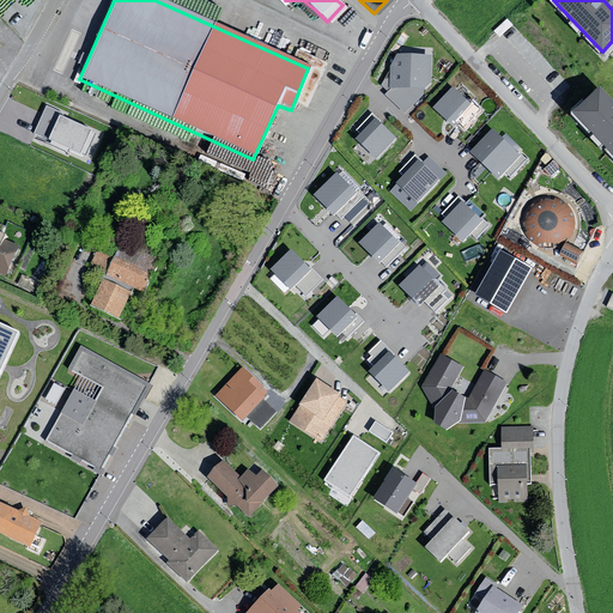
[(432,55),(398,54),(390,67),(390,89),(425,89),(431,83),(432,55)]
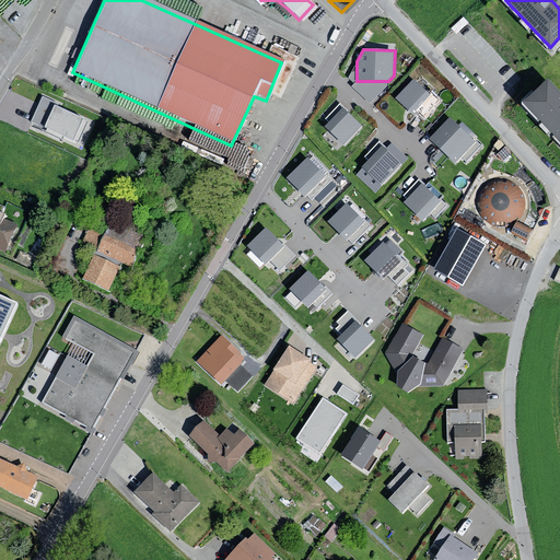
[(433,96),(415,79),(396,98),(416,116),(433,96)]
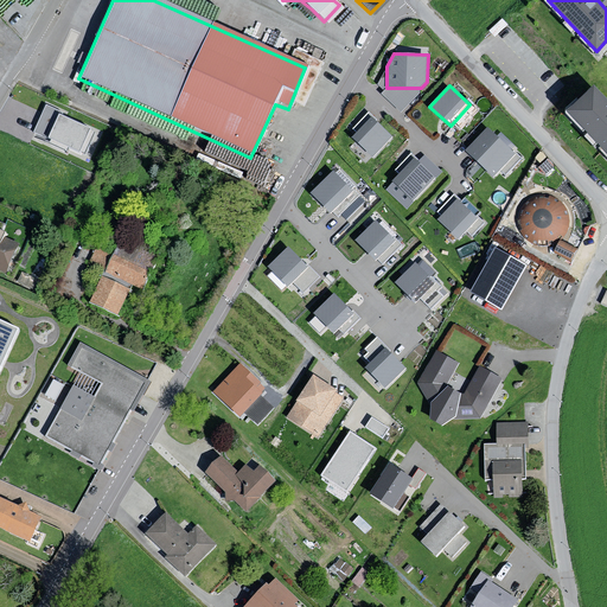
[(606,101),(594,88),(568,112),(606,153),(606,101)]
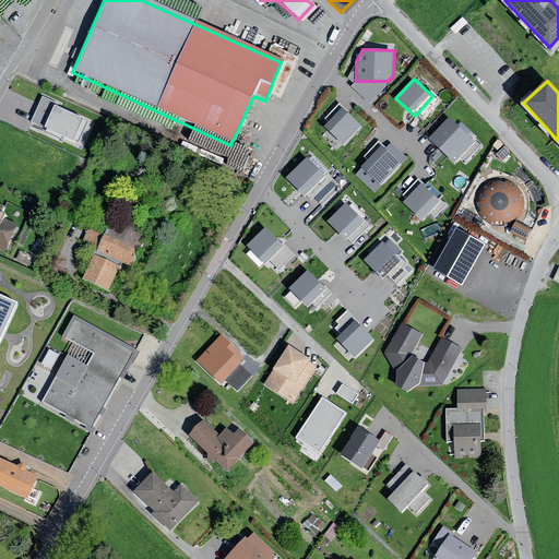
[(87,121),(42,99),(32,120),(79,141),(87,121)]
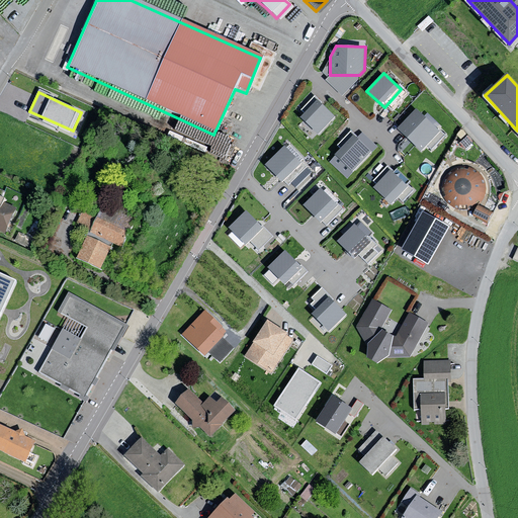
[(335,115),(318,99),(301,117),(319,134),(335,115)]
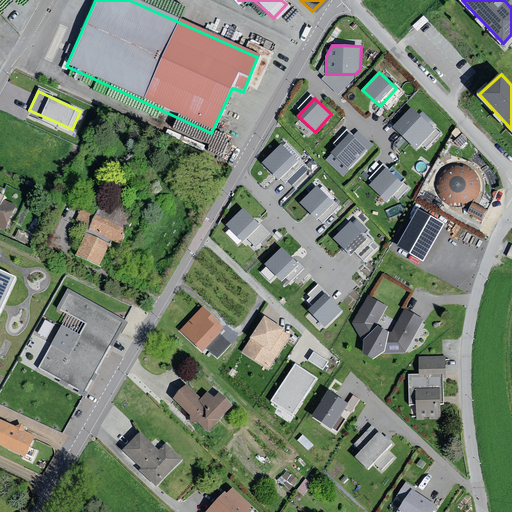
[(435,130),(412,108),(394,127),(416,149),(435,130)]
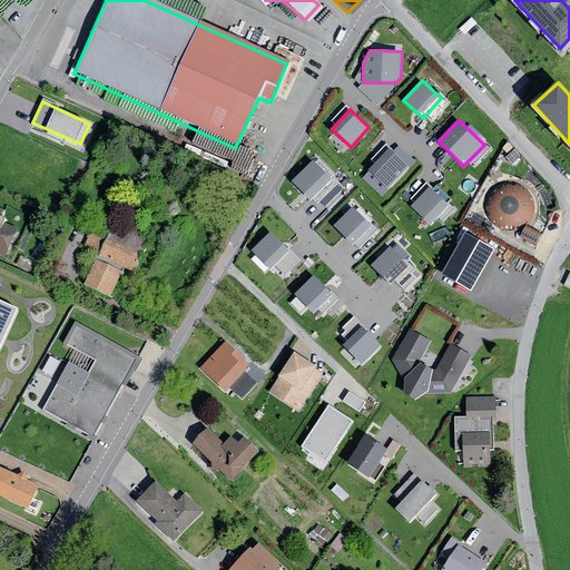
[(400,145),(394,150),(410,167),(416,161),(400,145)]
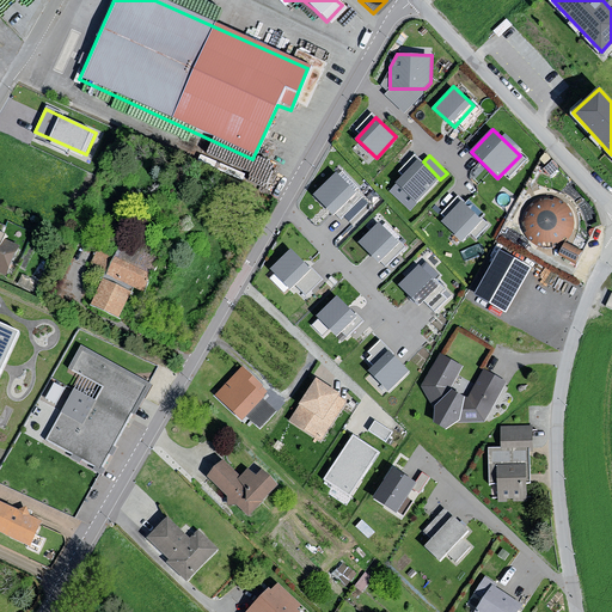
[(423,161),(420,159),(397,181),(417,201),(440,179),(423,161)]
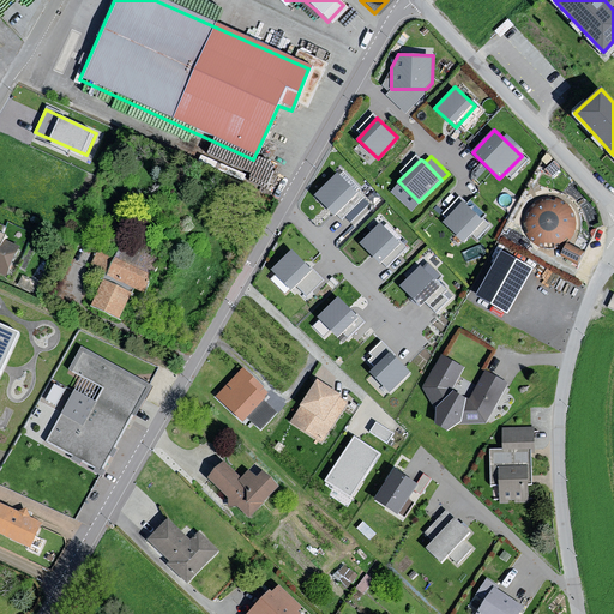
[(357,193),(338,172),(314,194),(335,215),(357,193)]
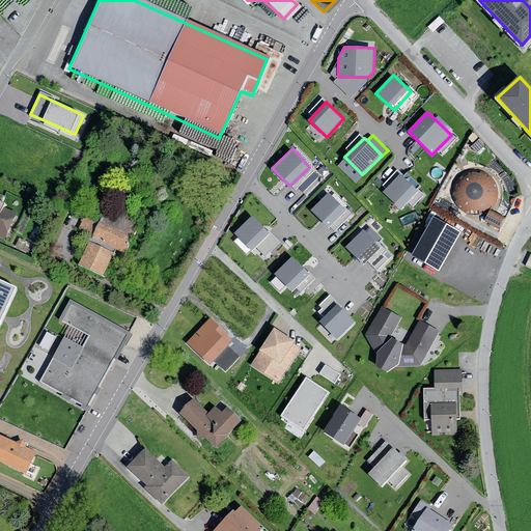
[(456,208),(463,213),(469,215),(476,215),(483,213),(490,207),(494,201),(495,194),(495,187),(492,180),(486,174),(479,171),(472,170),(465,171),(458,175),(453,182),(451,188),(450,195),(452,202),(456,208)]
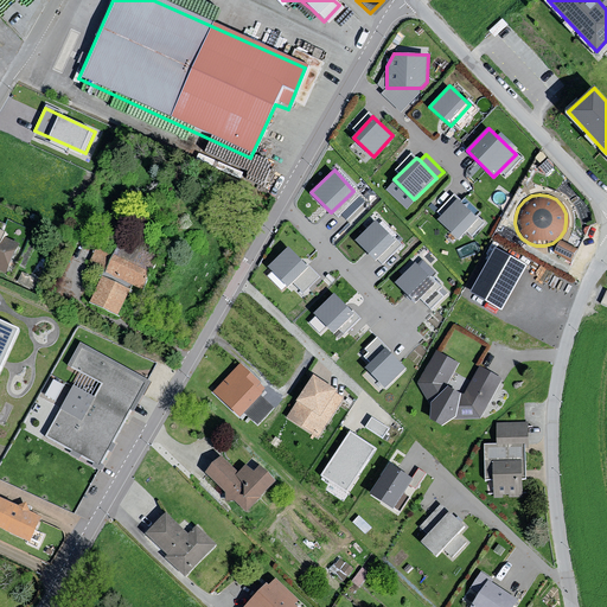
[(478,218),(458,199),(438,221),(459,240),(478,218)]
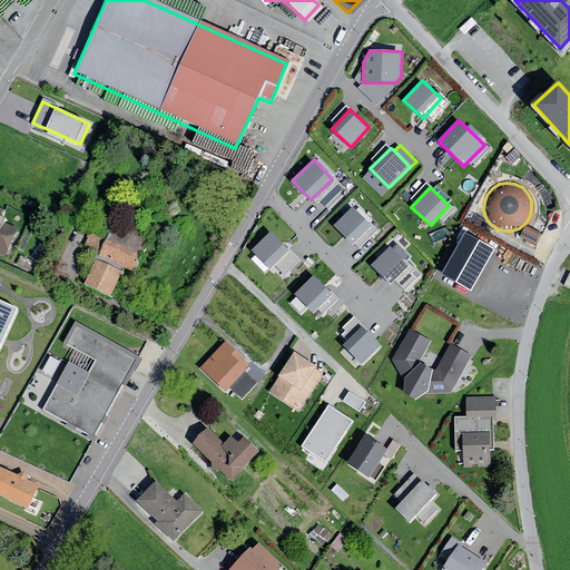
[(372,224),(353,206),(334,225),(354,243),(372,224)]
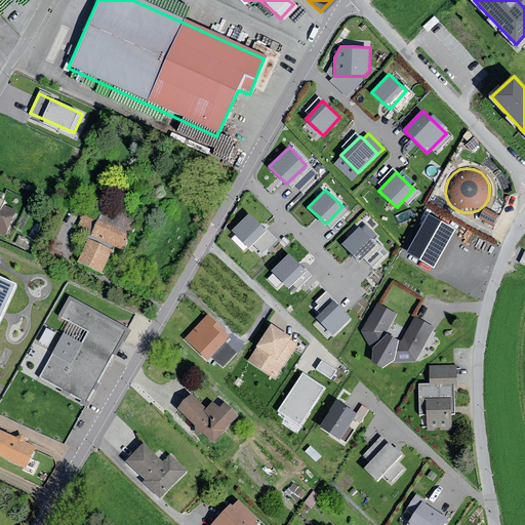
[(0,237),(12,211),(0,206),(0,237)]
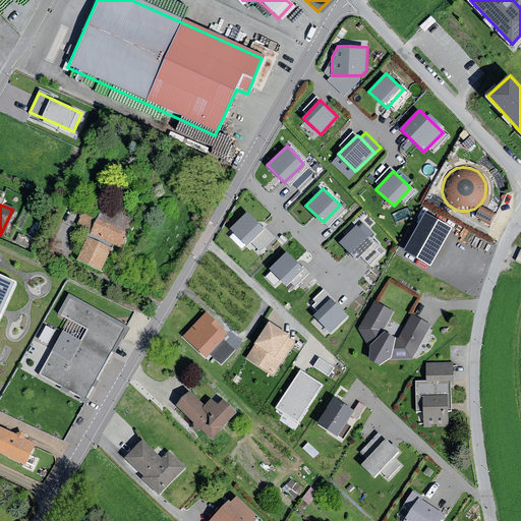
[(481,208),(478,217),(493,221),(496,212),(481,208)]
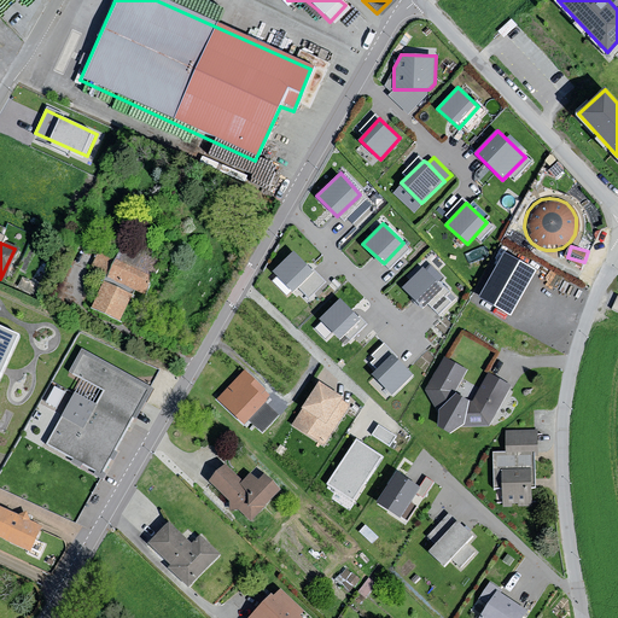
[(314,269),(293,250),(274,272),(295,291),(314,269)]
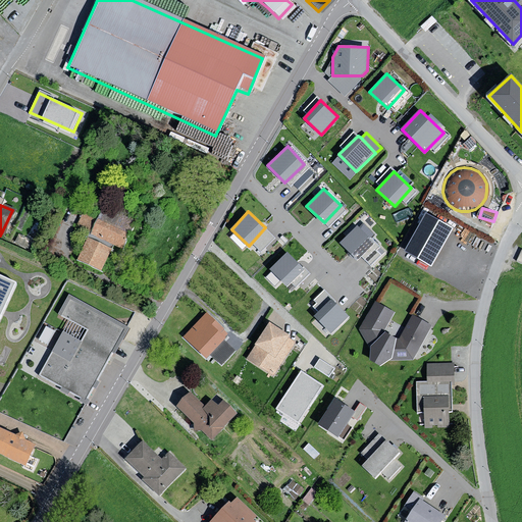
[(132,226),(99,212),(93,219),(81,213),(74,227),(87,235),(73,262),(98,272),(111,246),(119,252),(132,226)]
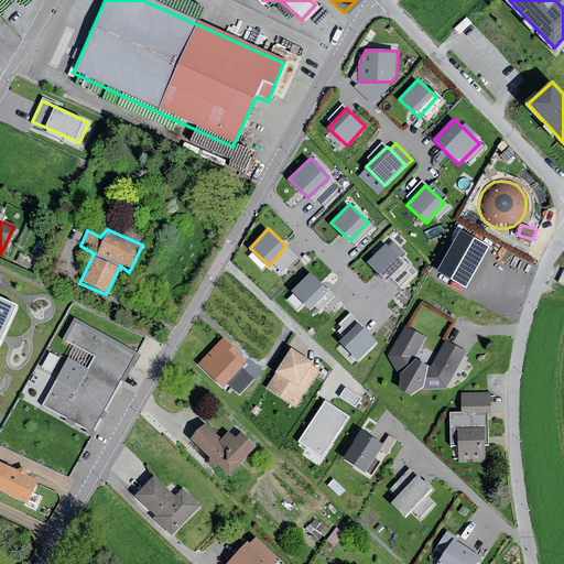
[(489,248),(461,231),(438,271),(467,288),(489,248)]
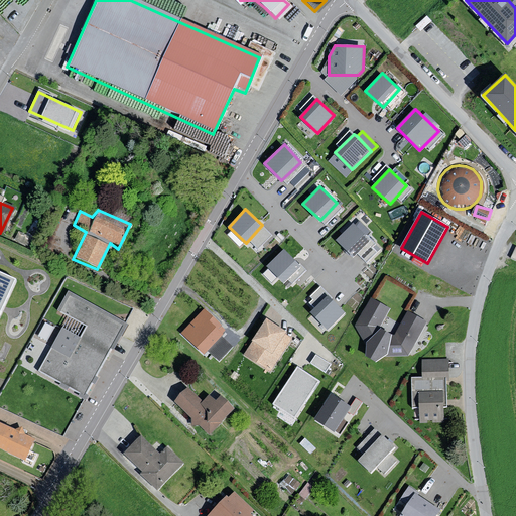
[(370,239),(353,223),(337,241),(354,257),(370,239)]
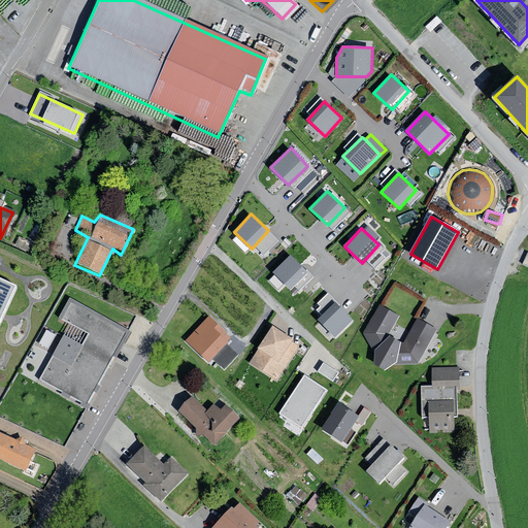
[(308,271),(291,255),(274,272),(292,289),(308,271)]
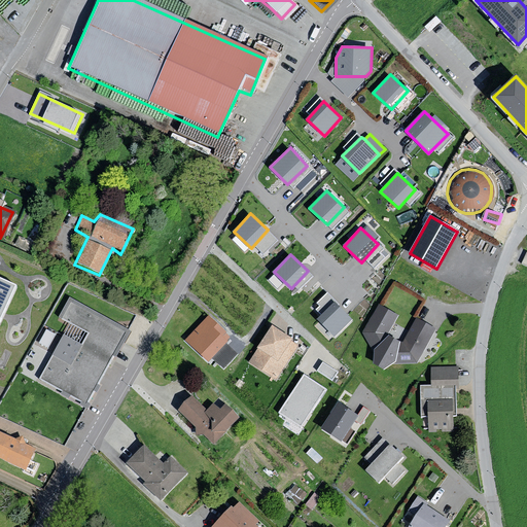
[(0,322),(16,285),(0,277),(0,322)]
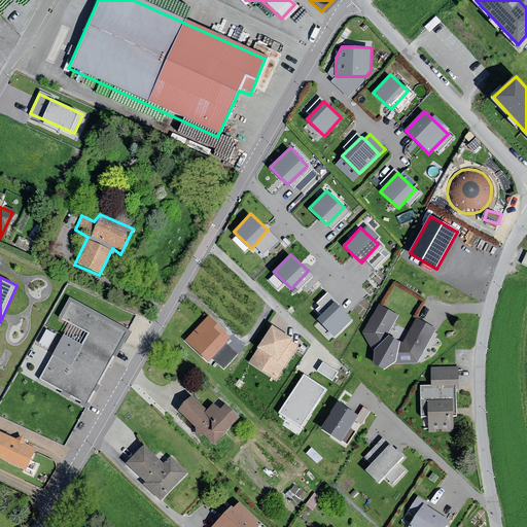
[(352,318),(335,302),(318,320),(336,337),(352,318)]
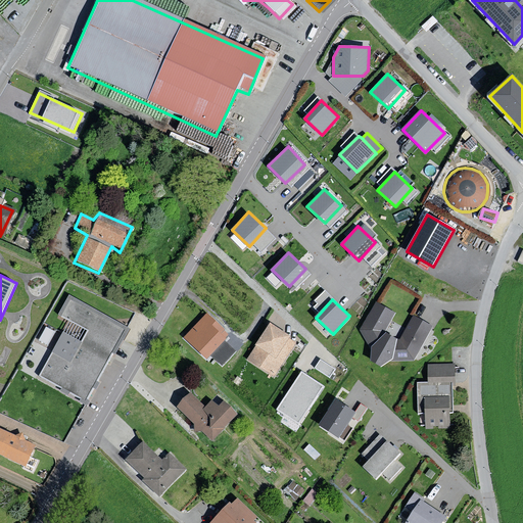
[(67,300),(57,319),(85,331),(67,364),(49,353),(37,379),(83,406),(124,330),(67,300)]
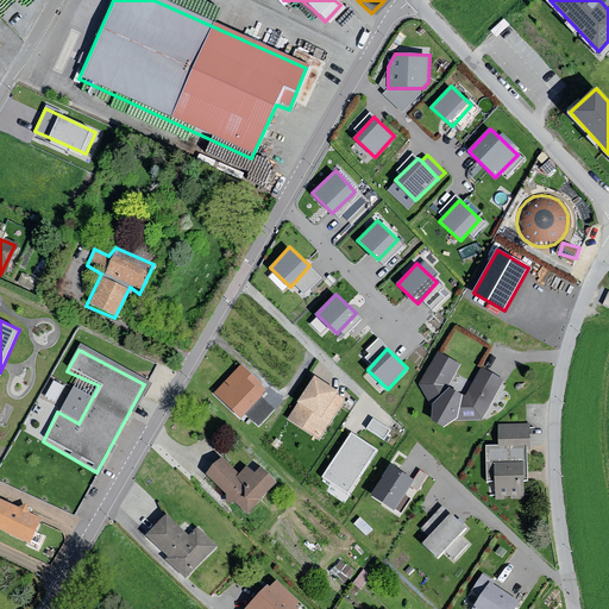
[(500,381),(478,368),(465,395),(460,399),(458,396),(446,388),(458,363),(435,352),(418,384),(429,403),(426,415),(428,424),(441,427),(453,421),(465,421),(472,421),(478,421),(500,381)]
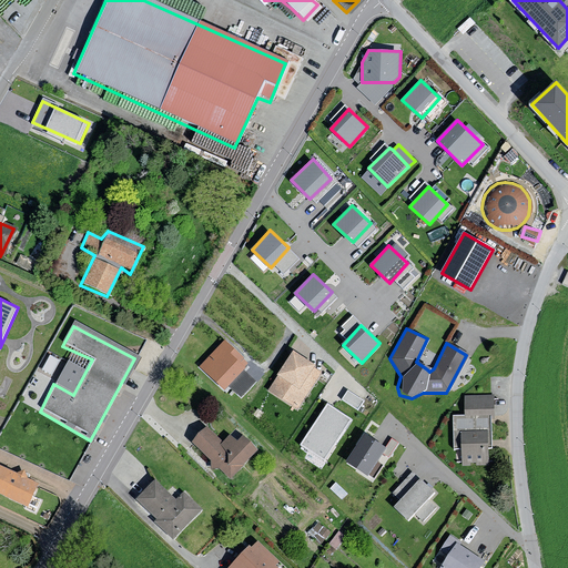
[(225,342),(202,366),(225,389),(246,368),(243,365),(246,363),(225,342)]
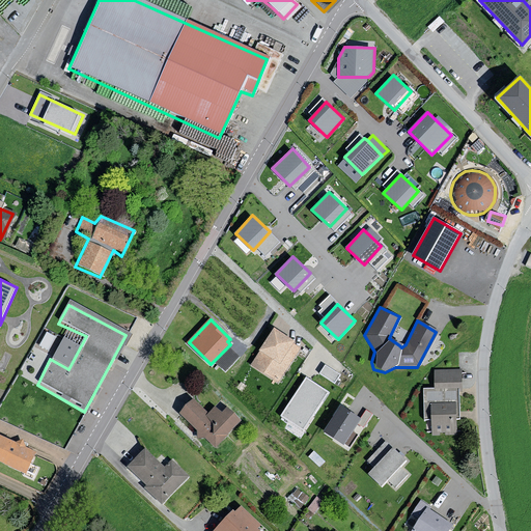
[(51,348),(57,334),(48,330),(42,345),(51,348)]
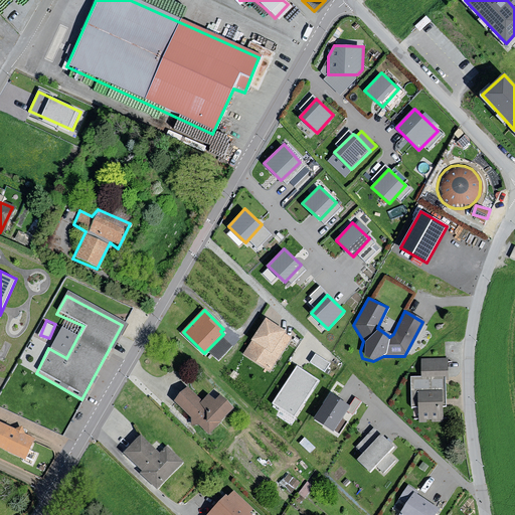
[(293,337),(267,320),(244,354),(271,371),(293,337)]
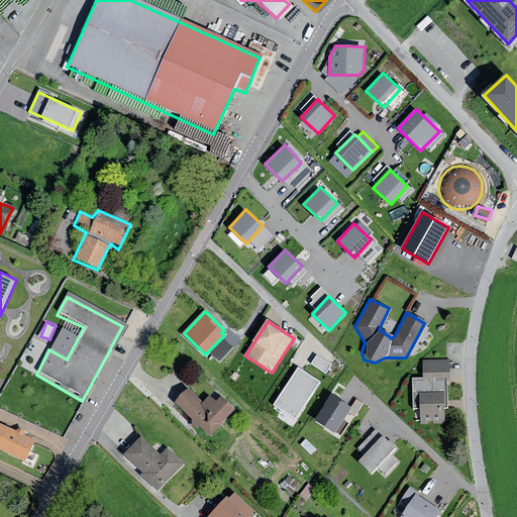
[(331,366),(317,356),(312,364),(326,374),(331,366)]
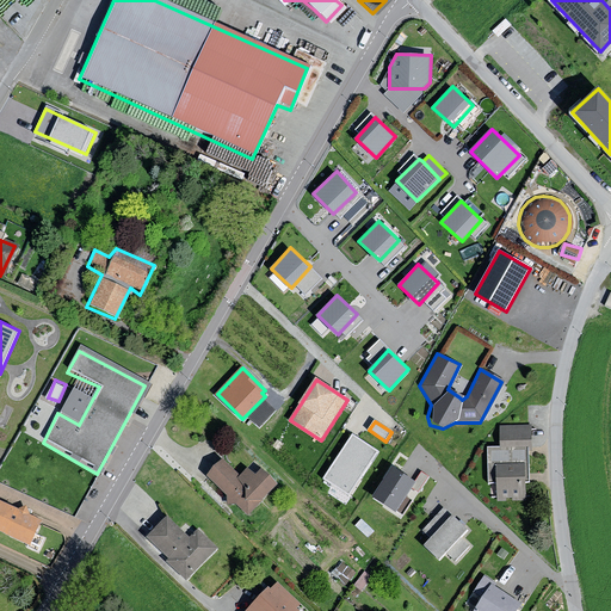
[(528,425),(497,427),(497,448),(523,449),(528,449),(528,425)]
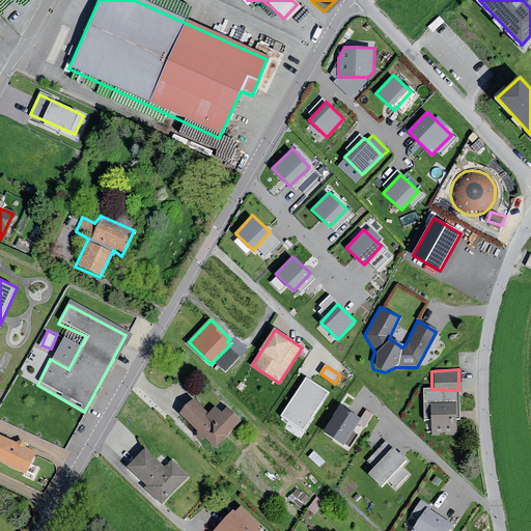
[(330,392),(307,378),(282,416),(305,430),(330,392)]
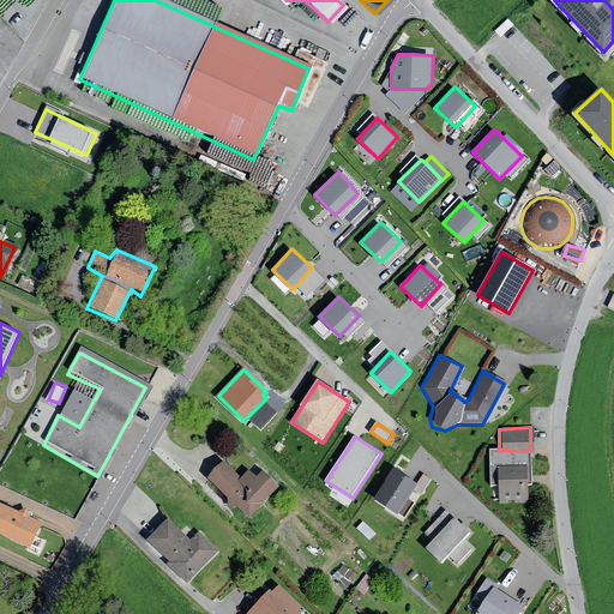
[(525,451),(499,450),(487,450),(487,487),(494,487),(497,505),(525,504),(524,485),(530,486),(525,451)]
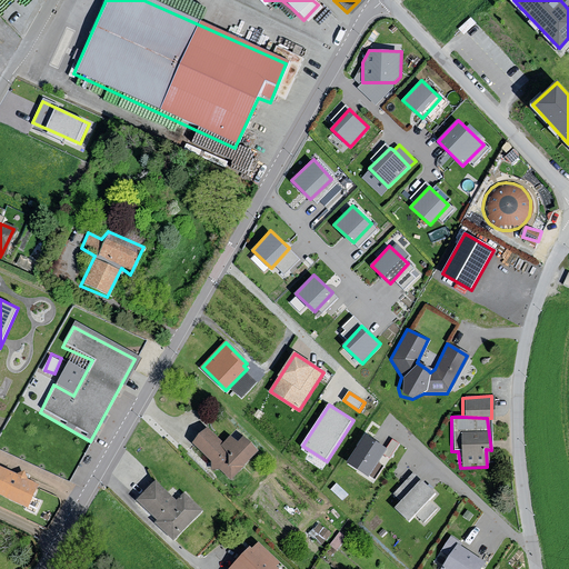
[(209,429),(195,443),(231,479),(258,450),(242,435),(237,441),(229,435),(222,441),(209,429)]
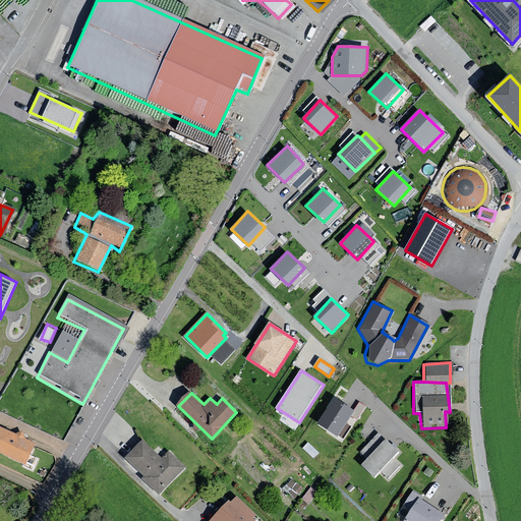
[(354,411),(335,399),(320,423),(338,435),(354,411)]
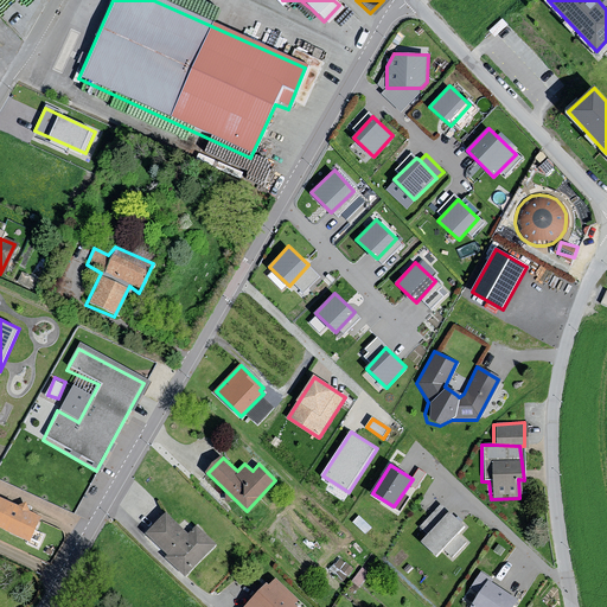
[(0,499),(0,525),(29,538),(39,517),(30,512),(25,504),(18,508),(0,499)]
